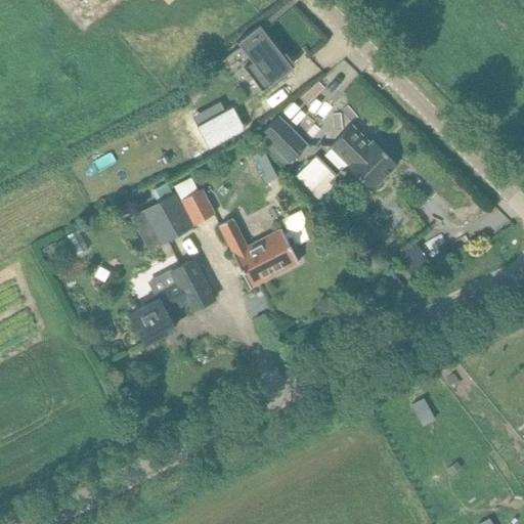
[(282,55),(259,25),(236,42),(252,61),(244,68),(261,91),(288,72),(287,71),(288,70),(278,57),(282,55)]
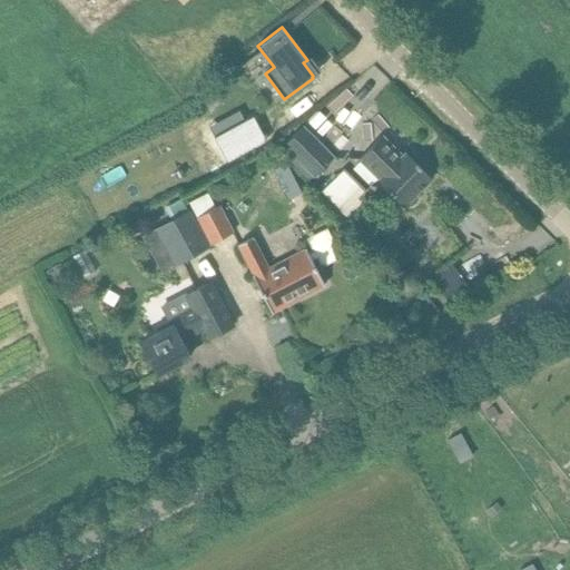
[(266,139),(253,116),(244,120),(213,137),(226,161),(266,139)]
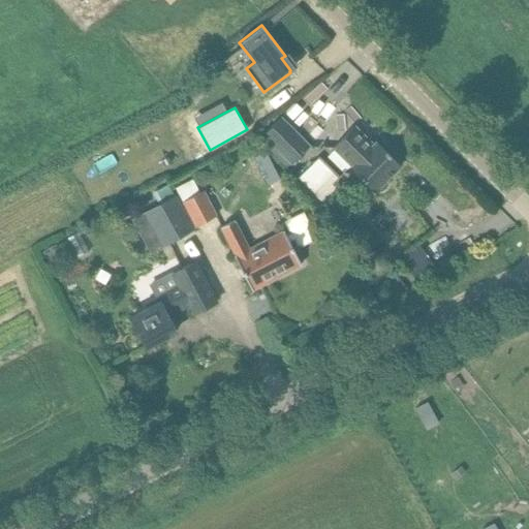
[(263,135),(291,164),(309,147),(281,118),(263,135)]
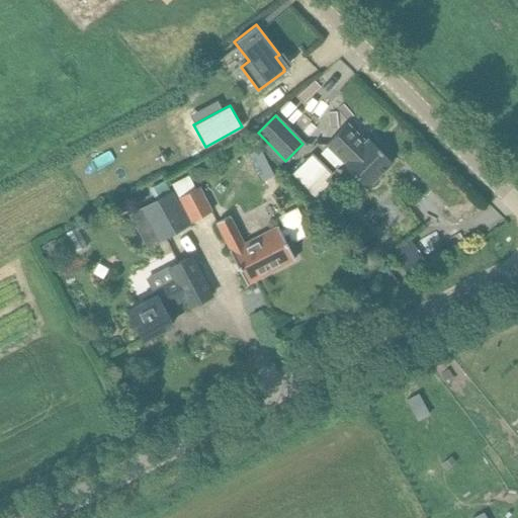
[(347,123),(326,145),(345,163),(343,165),(366,188),(368,186),(373,186),(377,184),(379,180),(379,175),(393,162),(368,139),(365,142),(347,123)]
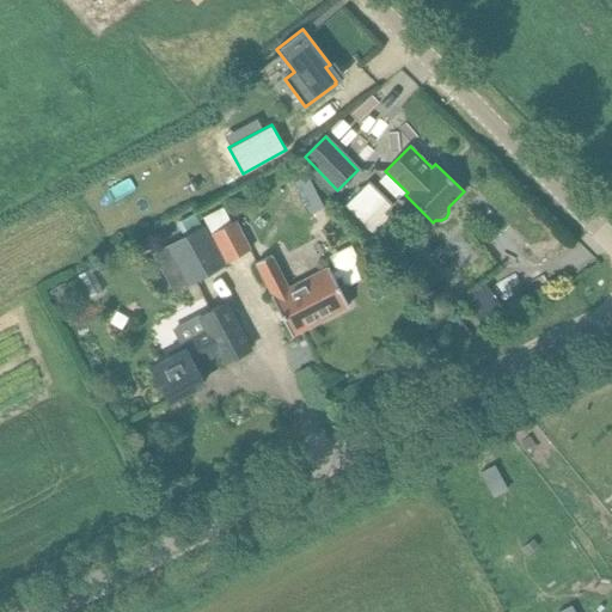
[(310,214),(324,207),(308,176),(294,183),(310,214)]
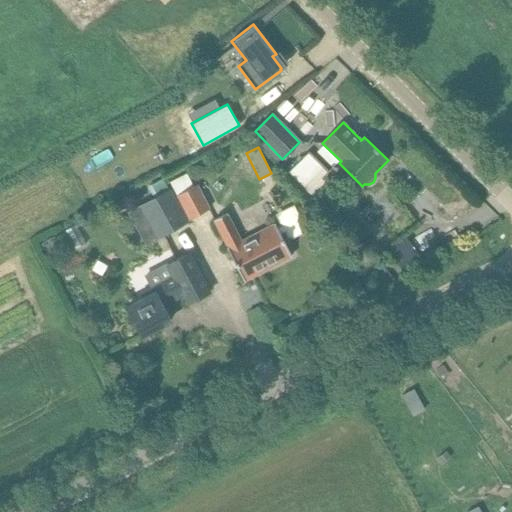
[(334,189),(323,178),(329,171),(309,151),(288,172),(308,193),(318,203),(334,189)]
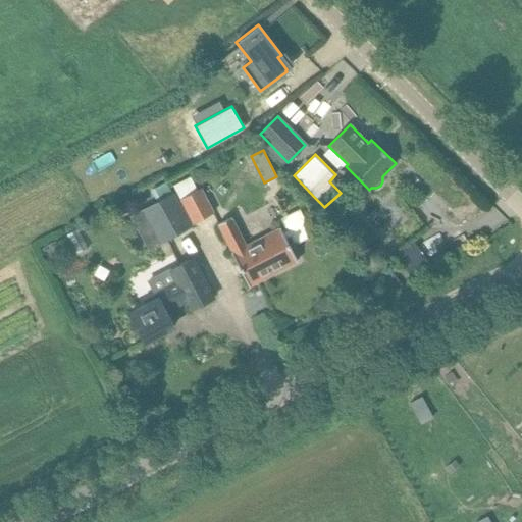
[(214,213),(202,189),(198,191),(192,176),(174,185),(193,223),(214,213)]
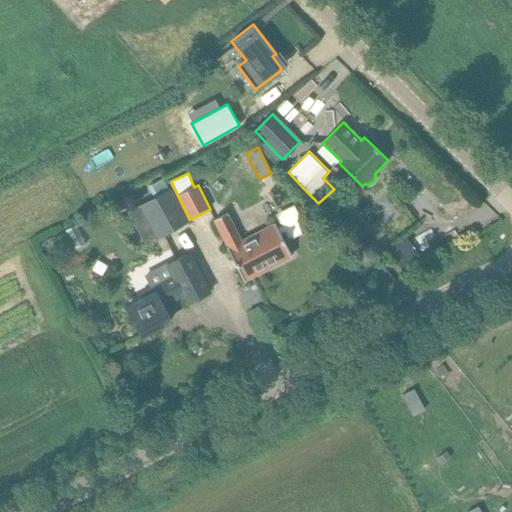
[(154,197),(140,205),(159,239),(189,222),(171,188),(154,197)]
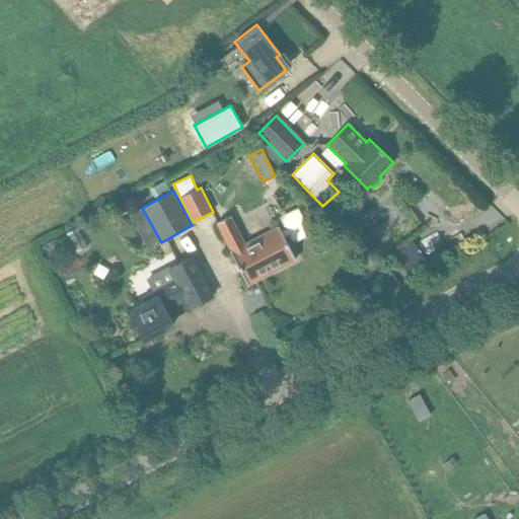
[(247,284),(294,260),(296,258),(284,236),(290,233),(292,237),(297,238),(306,234),(307,229),(299,212),(294,211),(281,217),(287,228),(281,231),(280,227),(245,245),(231,216),(218,223),(232,251),(231,252),(247,284)]
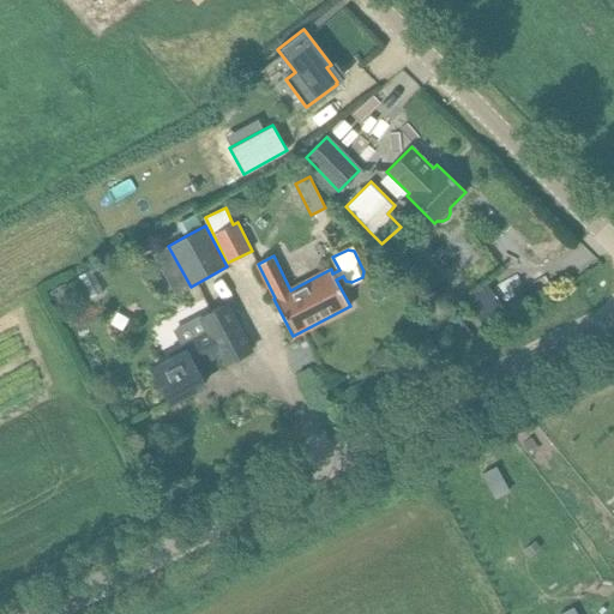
[(173,360),(152,371),(158,381),(169,403),(204,385),(194,367),(220,354),(226,363),(251,350),(240,330),(228,306),(202,319),(191,324),(187,318),(172,325),(181,344),(168,350),(173,360)]
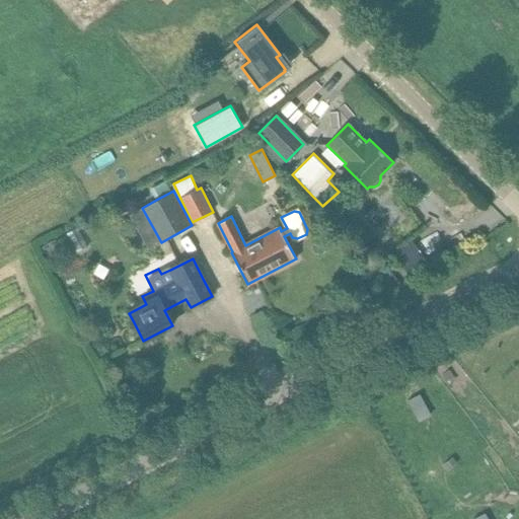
[(421,392),(411,399),(423,419),(433,413),(421,392)]
